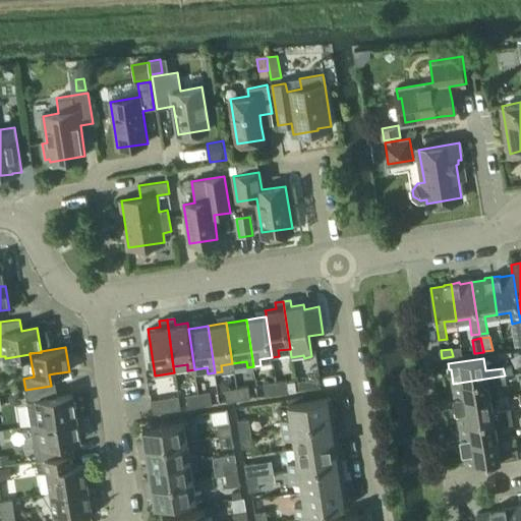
[(513,373),(512,366),(504,367),(505,375),(513,373)]
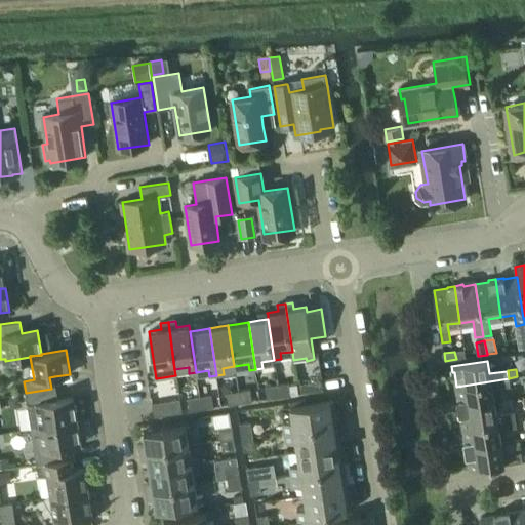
[(458,399),(456,399),(457,407),(494,401),(492,390),(510,387),(509,378),(456,387),(458,399)]
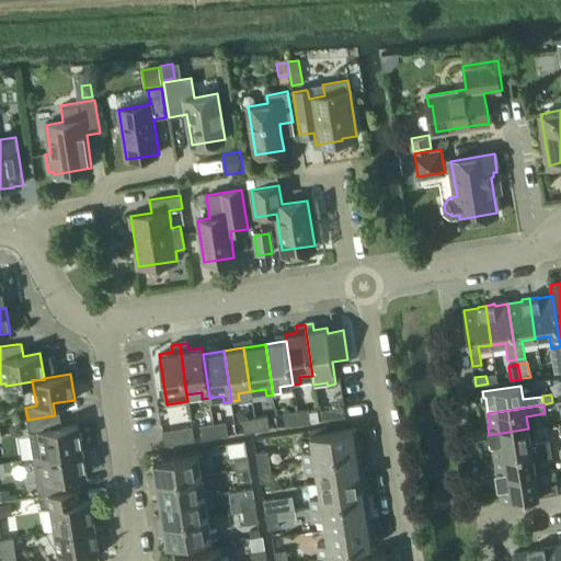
[(309,409),(297,411),(298,424),(311,422),(309,409)]
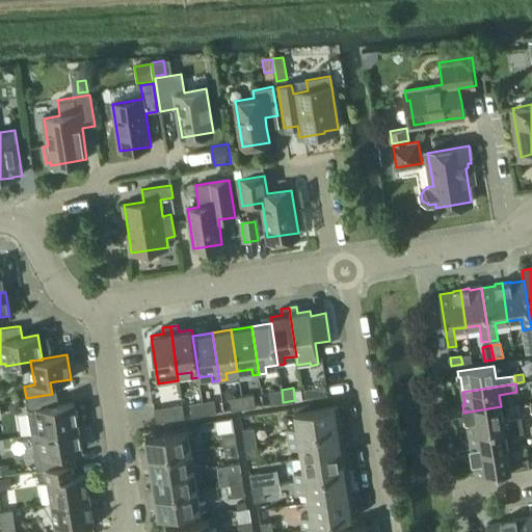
[(270,404),(283,402),(282,390),(268,392),(270,404)]
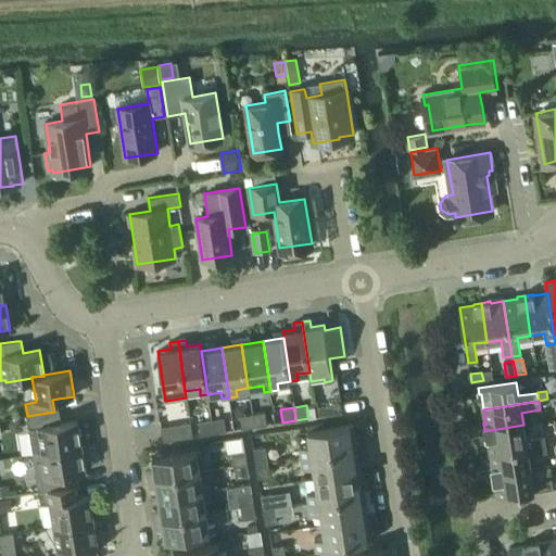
[(54,412),(27,416),(29,429),(33,453),(43,452),(81,446),(77,420),(62,424),(55,424),(54,412)]
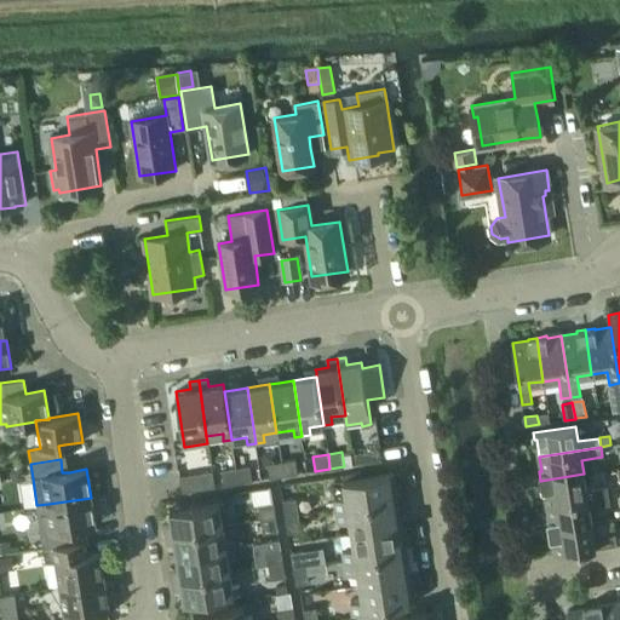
[(296,459),(281,461),(283,476),(298,474),(296,459)]
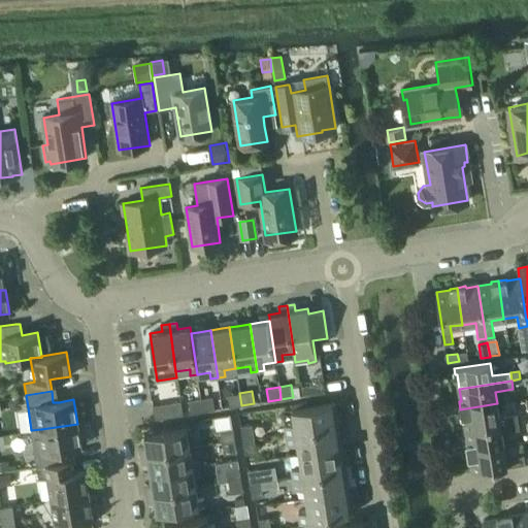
[(241,405),(239,393),(227,395),(229,407),(241,405)]
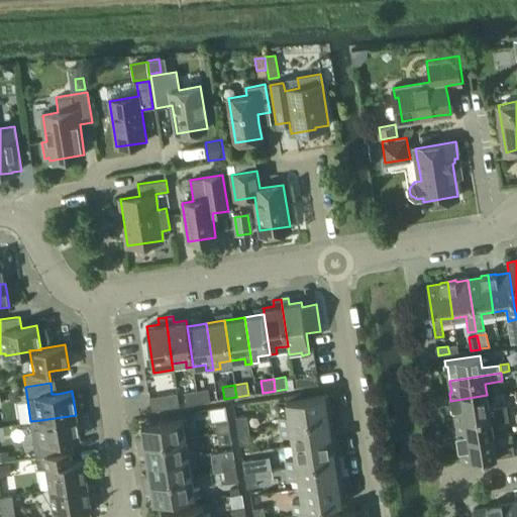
[(208,389),(196,391),(198,403),(210,401),(208,389)]
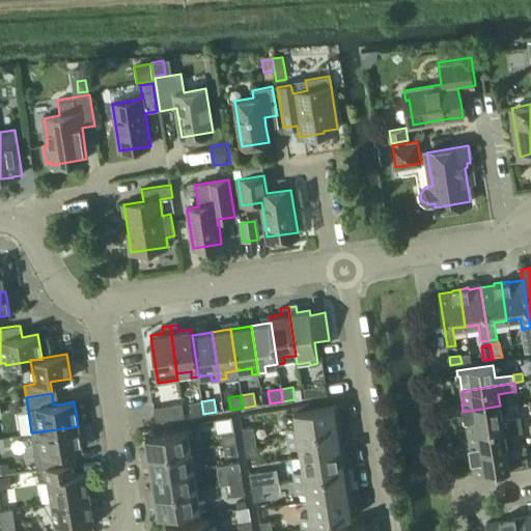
[(191,416),(203,414),(201,401),(189,403),(191,416)]
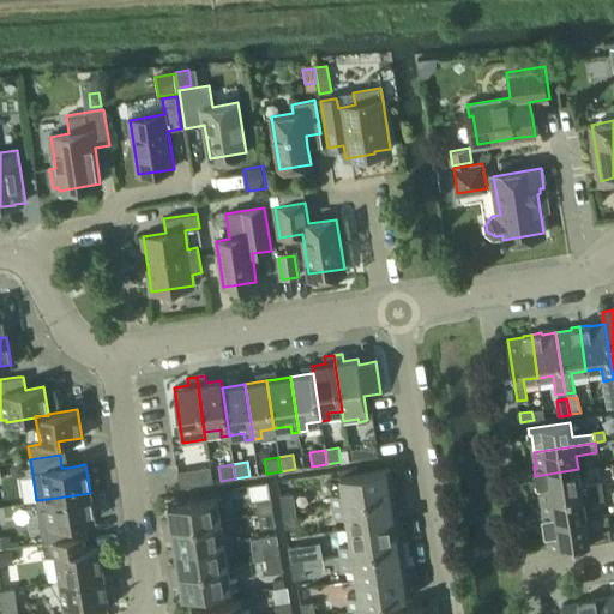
[(212,482),(210,467),(178,471),(180,487),(212,482)]
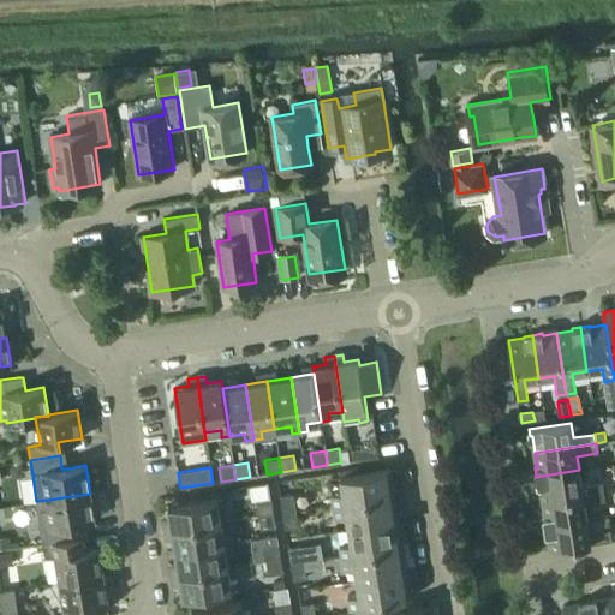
[(342,490),(332,491),(334,505),(394,495),(393,482),(387,478),(387,471),(390,470),(390,469),(341,477),(342,490)]
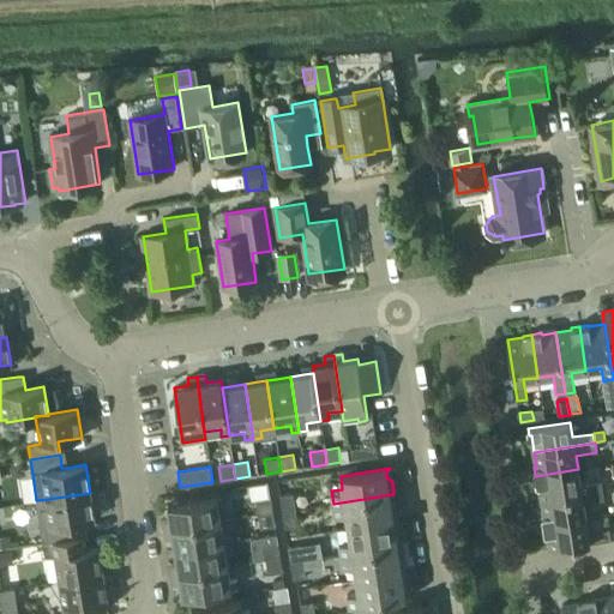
[(578,469),(535,476),(536,486),(539,486),(541,500),(602,492),(601,482),(581,485),(578,469)]
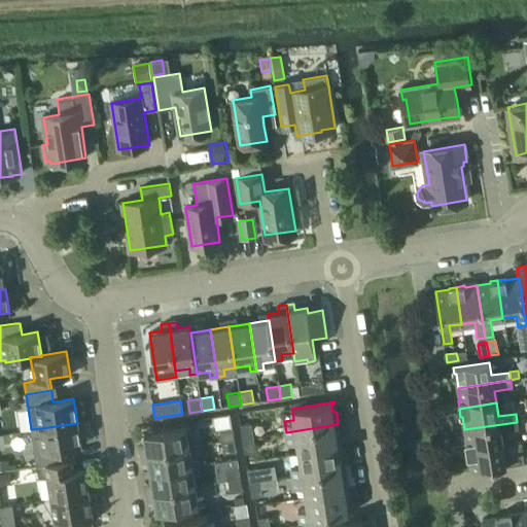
[(517,422),(464,429),(466,443),(464,443),(465,451),(503,445),(501,431),(518,429),(517,422)]
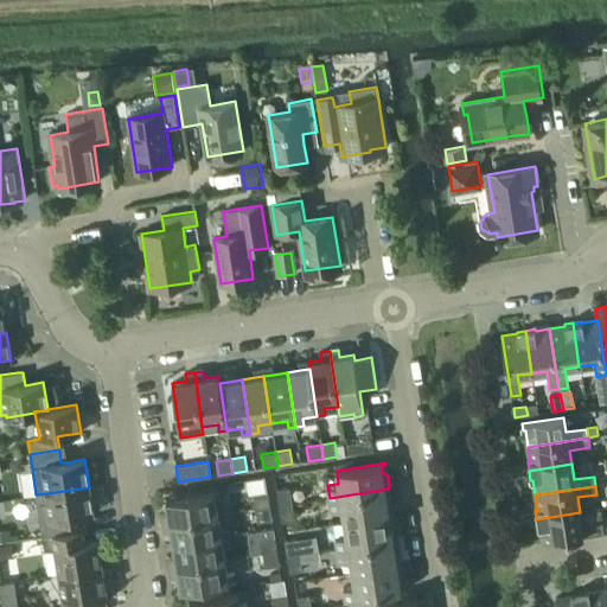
[(48,493),(36,494),(40,523),(43,536),(72,531),(70,518),(77,517),(84,516),(93,515),(89,487),(48,493)]
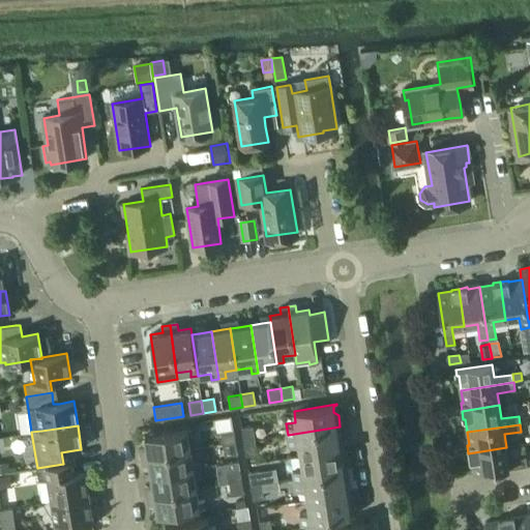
[(253,427),(241,428),(243,442),(255,440),(253,427)]
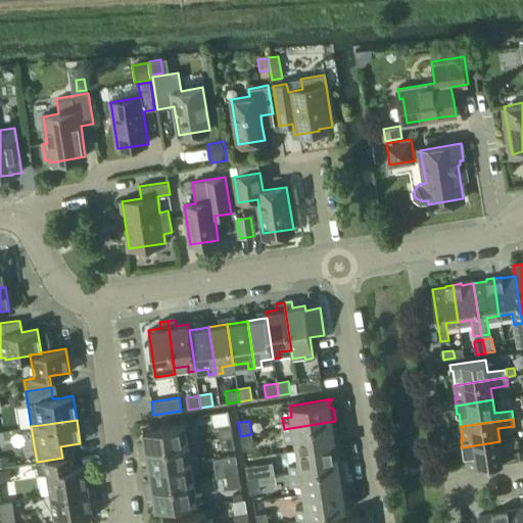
[(335,421),(284,429),(285,439),(294,438),(296,449),(335,443),(339,443),(339,442),(335,442),(334,436),(337,432),(335,421)]
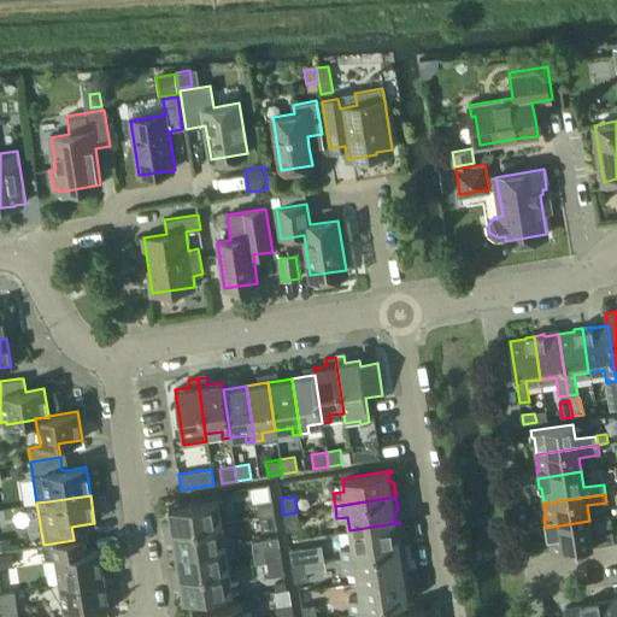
[(171,522),(164,522),(165,532),(222,522),(219,506),(225,505),(224,498),(169,507),(171,522)]
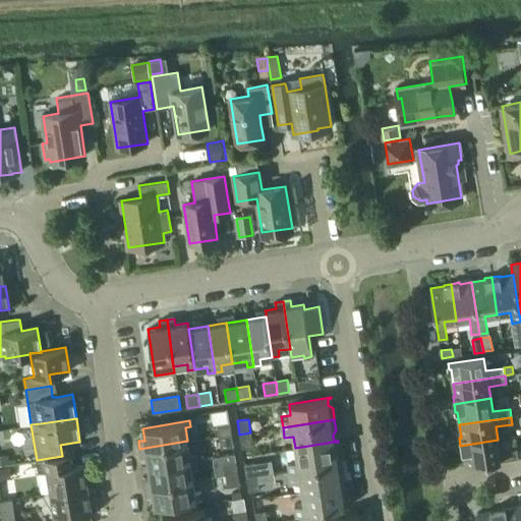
[(217,424),(219,437),(231,435),(230,422),(217,424)]
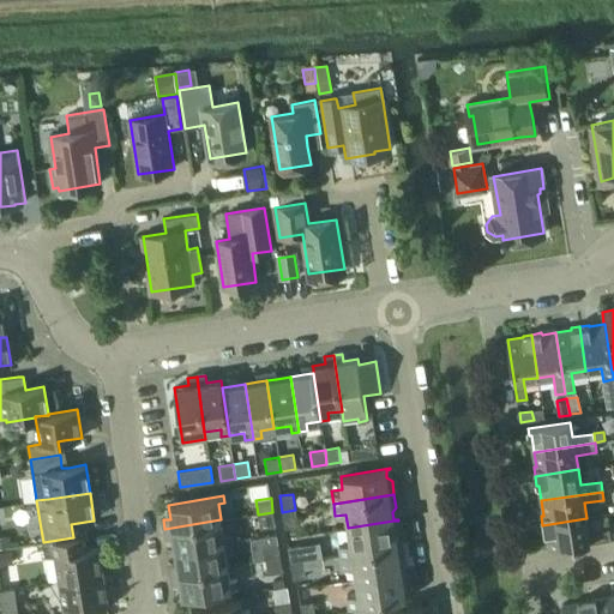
[(295,510),(282,512),(284,528),(298,525),(295,510)]
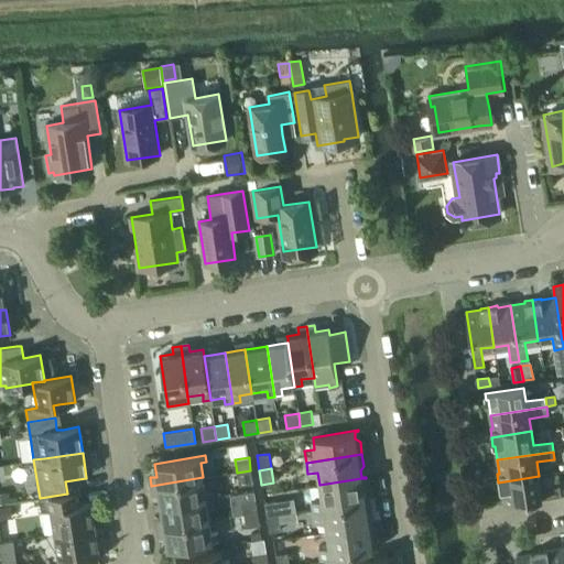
[(250,470),(237,473),(239,486),(252,484),(250,470)]
